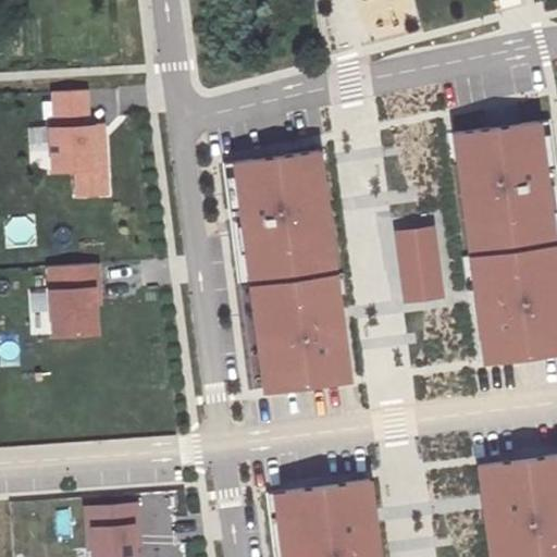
[(93,123),(90,88),(58,89),(59,125),(54,125),(57,169),(79,168),(81,194),(110,192),(108,139),(98,140),(97,123),(93,123)]
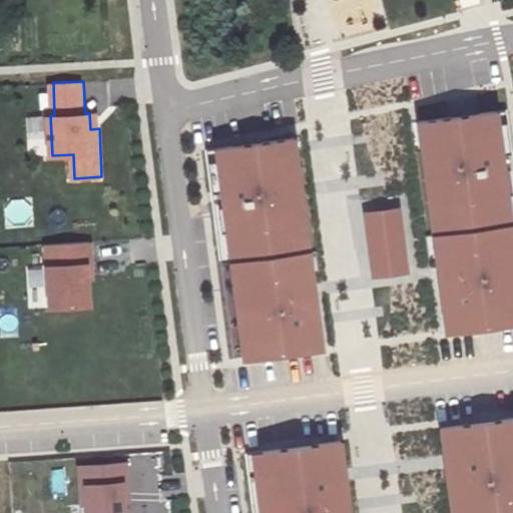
[(512,174),(504,108),(417,119),(445,329),(512,320),(512,251),(509,221),(512,220),(512,174)]
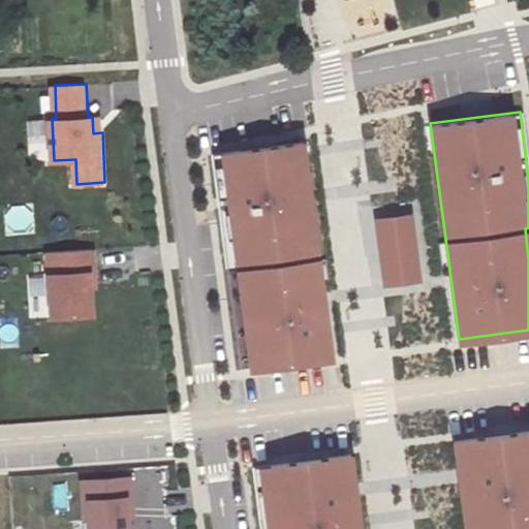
[(101,116),(92,117),(93,133),(102,132),(101,116)]
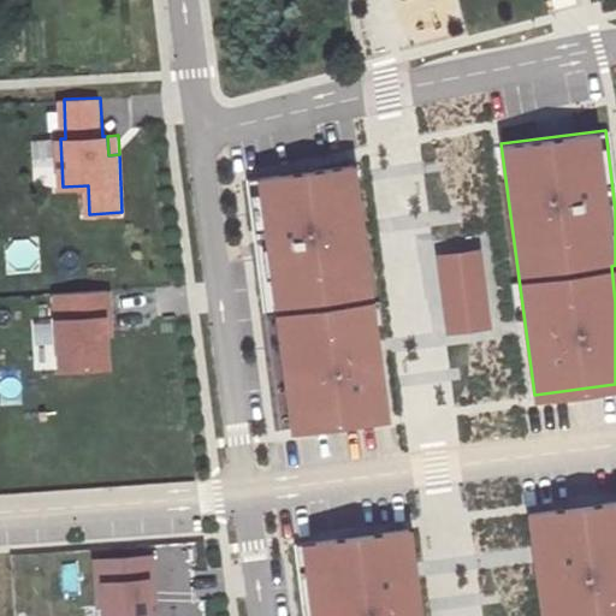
[(395,412),(361,164),(258,175),(271,283),(274,311),(288,308),(302,424),(395,412)]
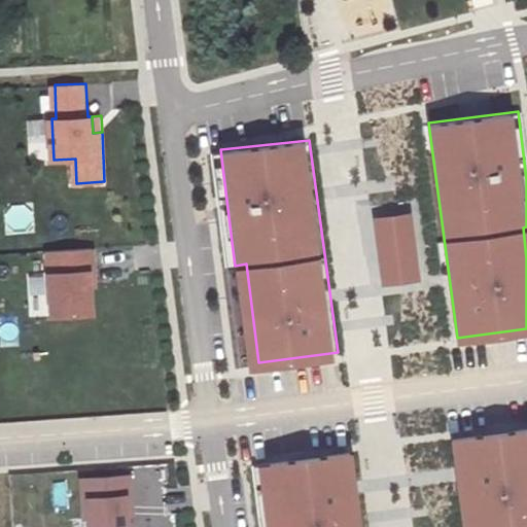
[(414,278),(406,212),(372,217),(380,283),(414,278)]
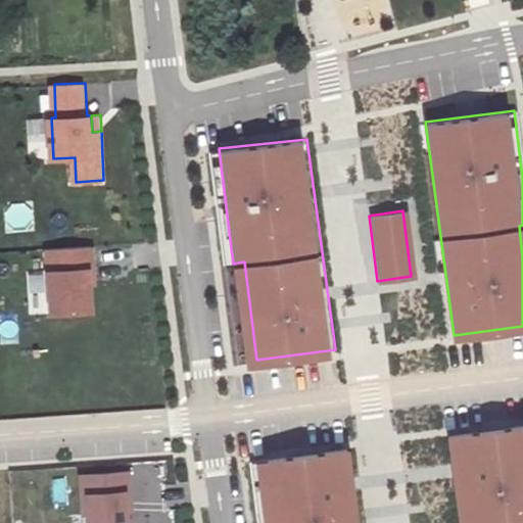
[(97,267),(95,244),(49,247),(53,311),(95,308),(93,281),(92,267),(97,267)]
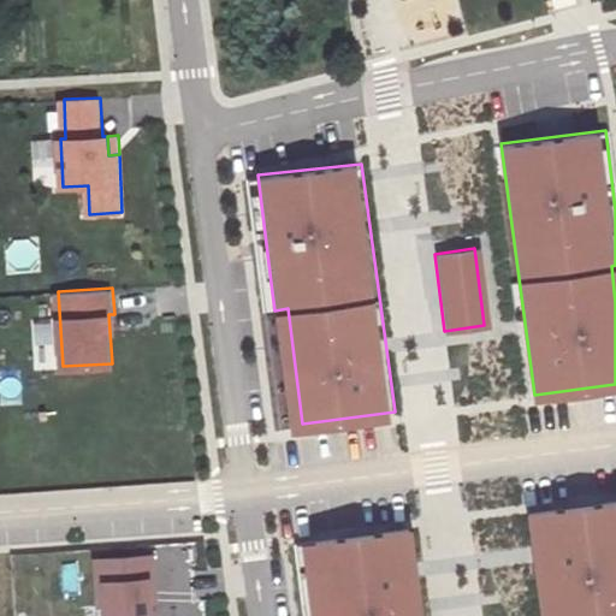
[(615,615),(615,501),(546,509),(558,615),(615,615)]
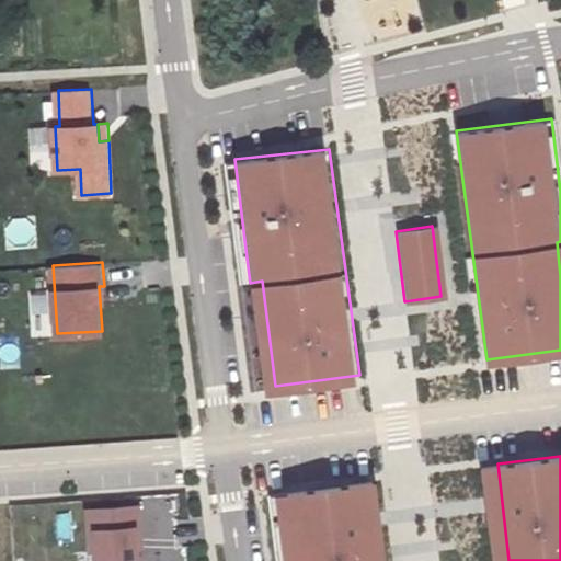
[(397,560),(386,479),(287,492),(295,560),(397,560)]
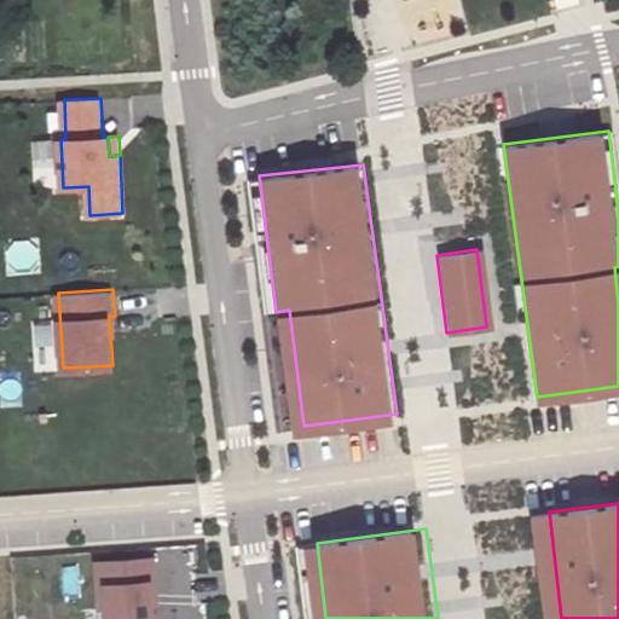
[(155,618),(152,559),(96,562),(99,618),(155,618)]
